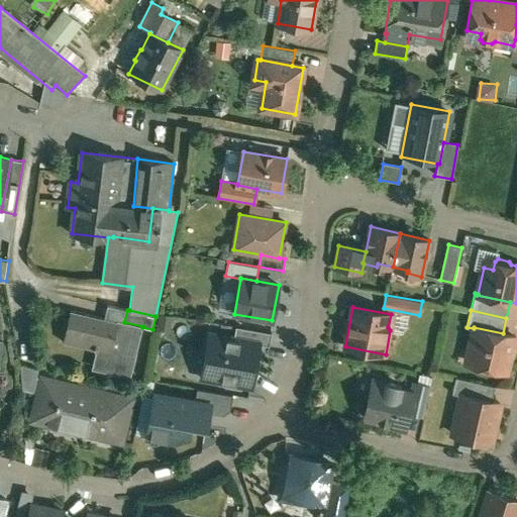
[(124,322),(117,321),(117,322),(71,312),(64,343),(109,354),(105,372),(130,378),(142,327),(143,326),(124,322)]
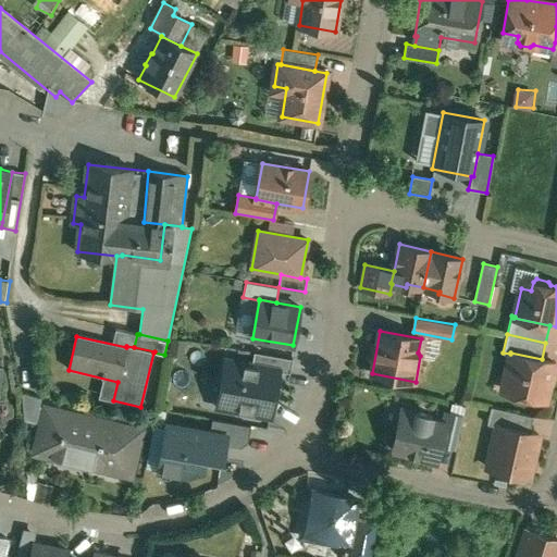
[(254,351),(251,364),(279,369),(279,371),(291,373),(293,359),(254,351)]
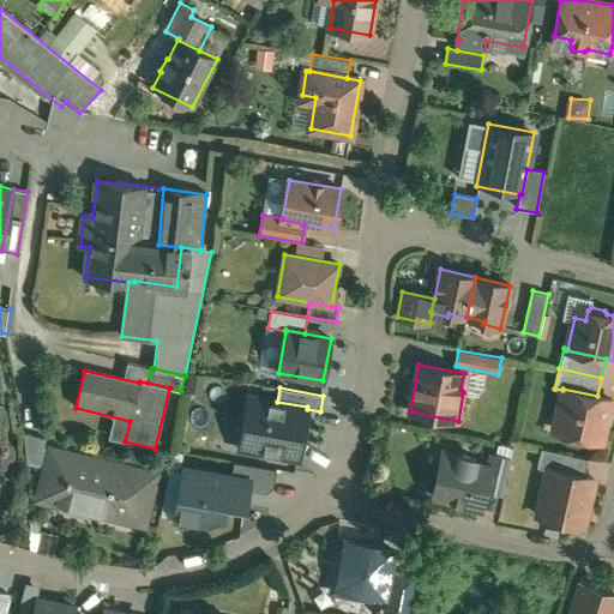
[(597,396),(563,389),(563,390),(555,421),(567,423),(565,433),(567,438),(581,440),(584,438),(602,441),(612,399),(597,396)]
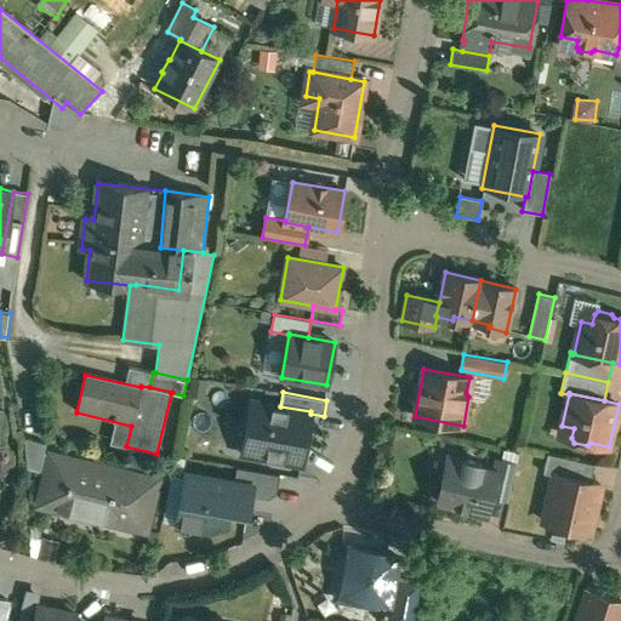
[(280,406),(251,402),(241,454),(301,465),(311,414),(311,411),(280,406)]
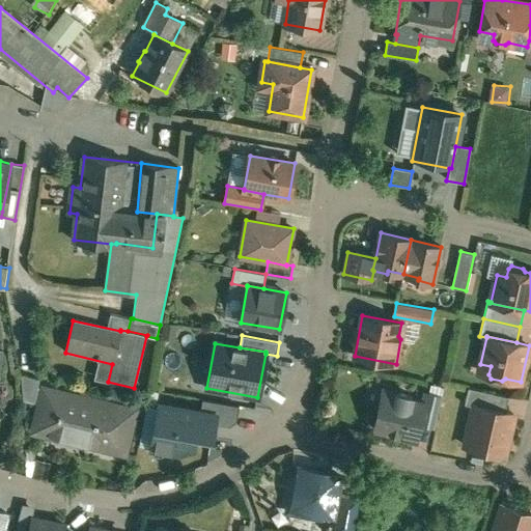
[(39,379),(21,374),(23,400),(34,403),(39,379)]
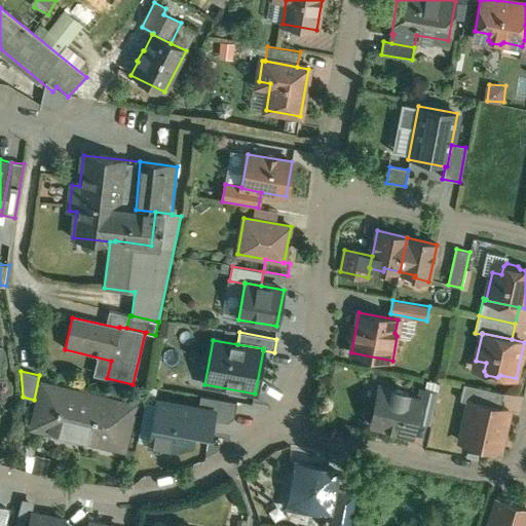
[(504,392),(464,383),(460,400),(475,403),(475,402),(500,408),(504,392)]
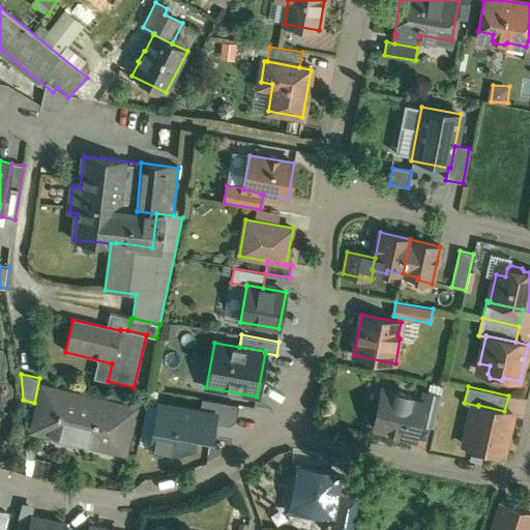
[(60,391),(43,387),(33,431),(62,437),(63,433),(88,439),(87,443),(88,443),(98,403),(98,401),(71,393),(71,395),(60,393),(60,391)]
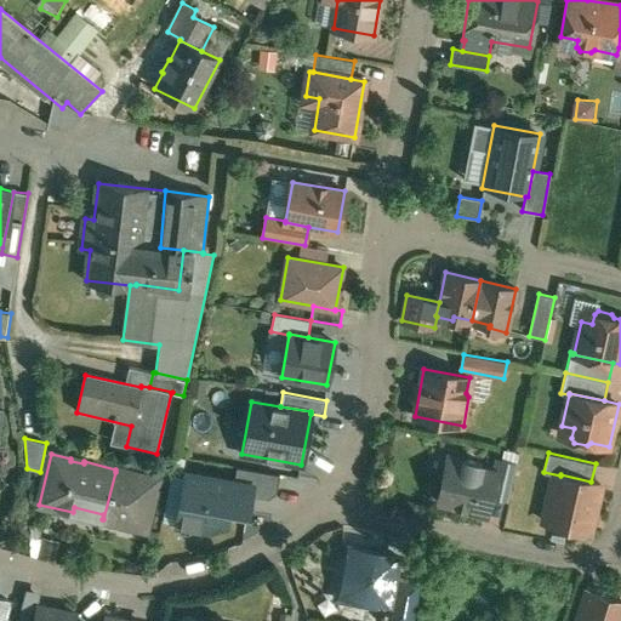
[(482,463),(463,459),(462,463),(448,460),(438,502),(488,513),(491,495),(496,472),(495,471),(482,468),(482,463)]
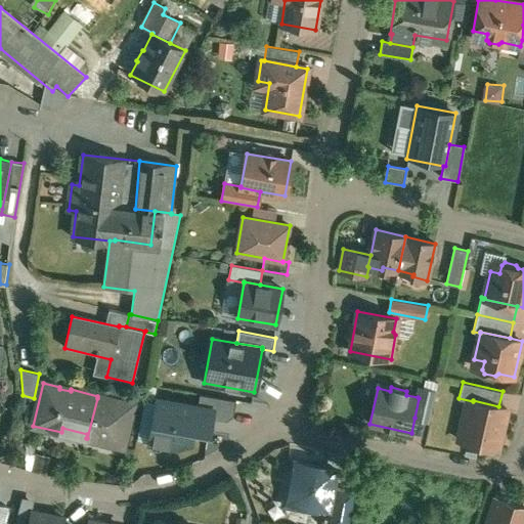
[(436,390),(421,387),(418,397),(419,398),(415,418),(429,421),(436,390)]
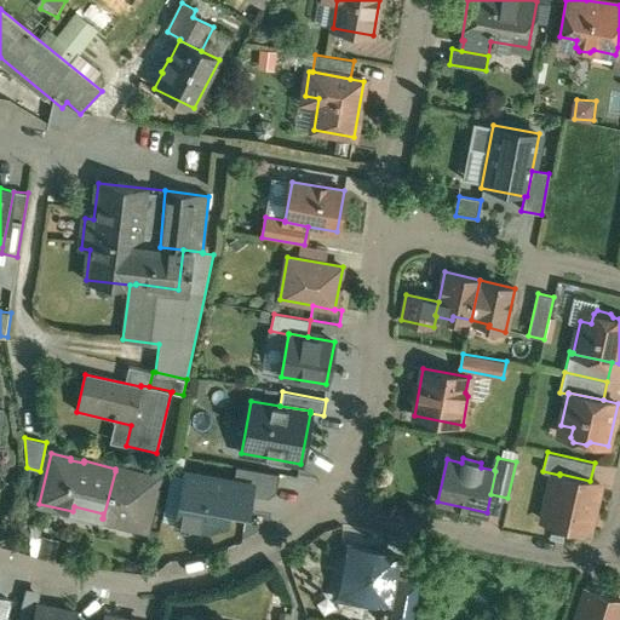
[(235,466),(234,477),(254,480),(252,495),(267,498),(276,491),(279,474),(235,466)]
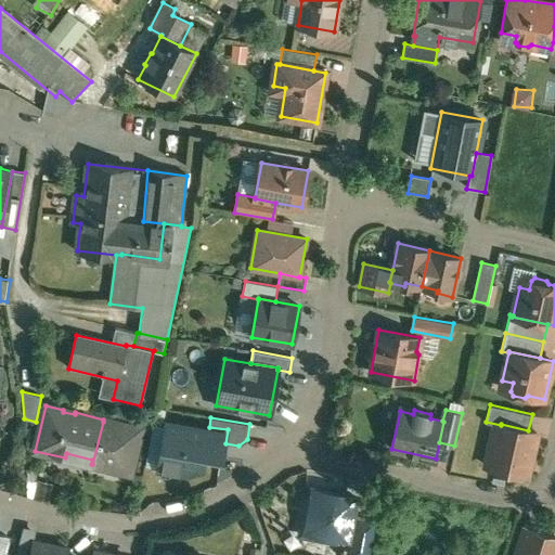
[(226,443),(228,429),(209,427),(165,418),(155,472),(184,477),(204,469),(206,457),(222,460),(226,443)]
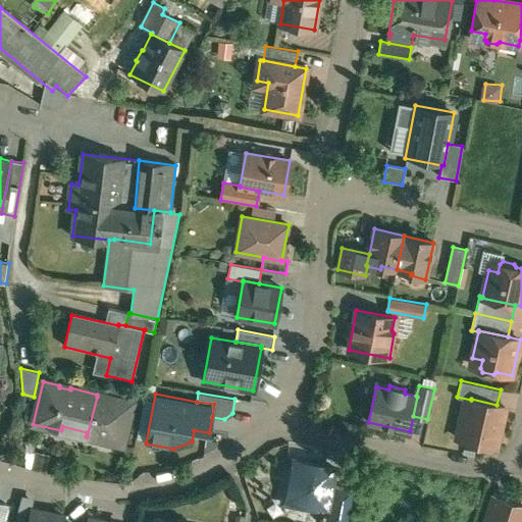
[(114,401),(97,397),(87,436),(122,446),(133,403),(114,399),(114,401)]
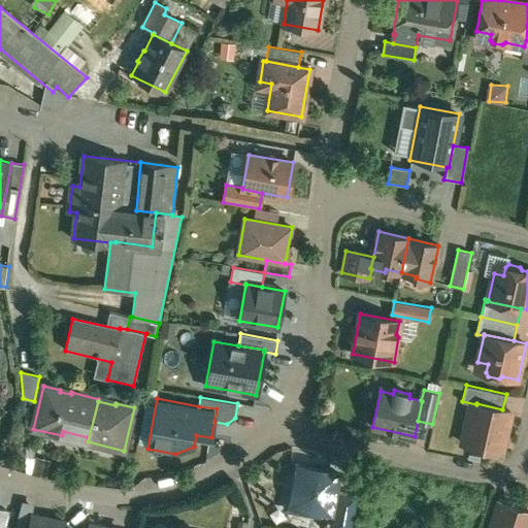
[(502,409),(476,403),(476,404),(473,419),(468,422),(463,443),(501,452),(510,411),(502,409)]
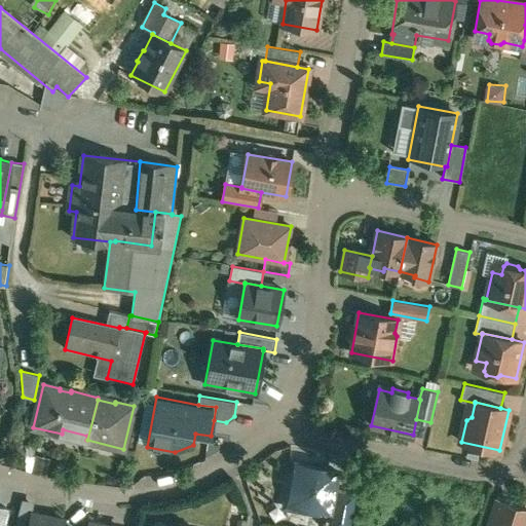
[(337,471),(297,463),(294,476),(289,480),(288,488),(291,493),(290,501),(294,509),(316,513),(317,509),(330,512),(333,494),(337,471)]
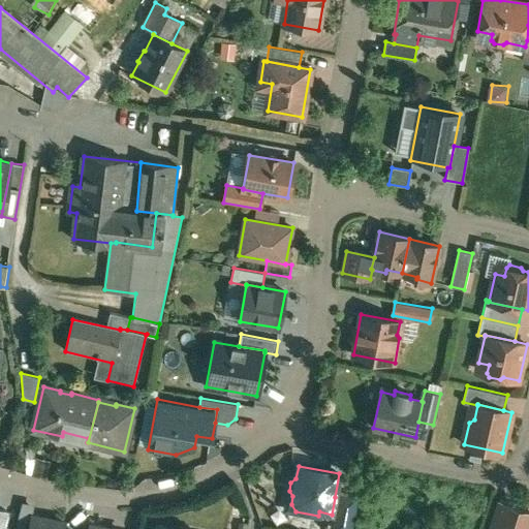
[(351,528),(358,496),(340,493),(340,497),(335,497),(339,498),(333,528),(351,528)]
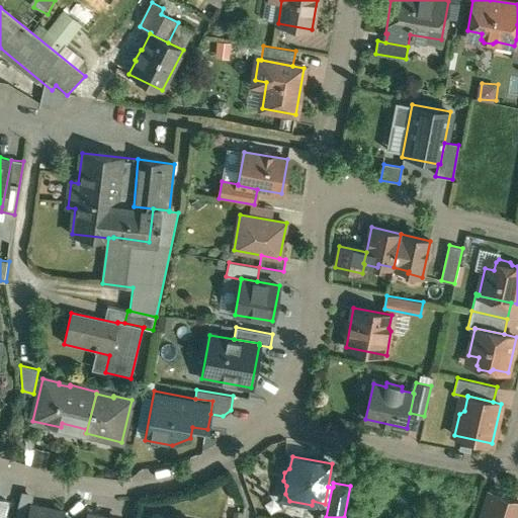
[(517,501),(491,493),(483,517),(516,517),(517,513),(517,501)]
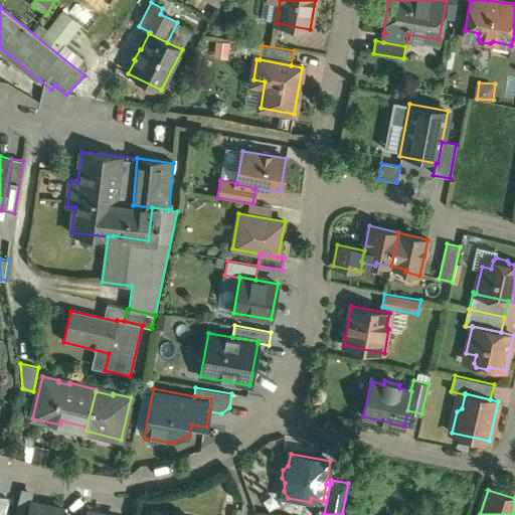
[(61,514),(62,509),(31,503),(28,514),(61,514)]
